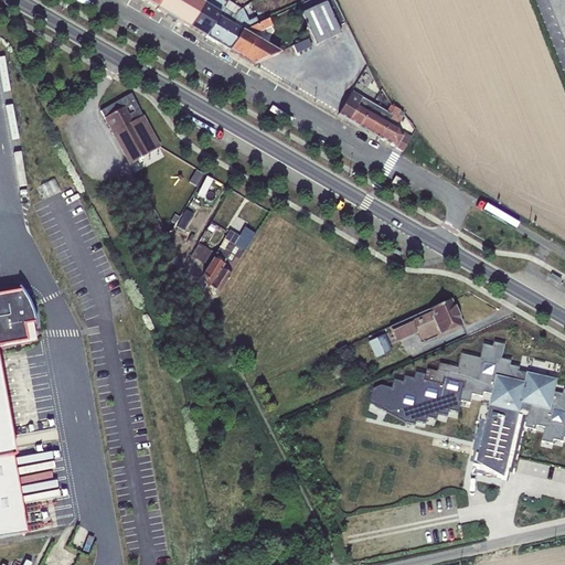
[(198,0),(160,0),(156,9),(189,28),(205,0),(199,0),(198,0)]
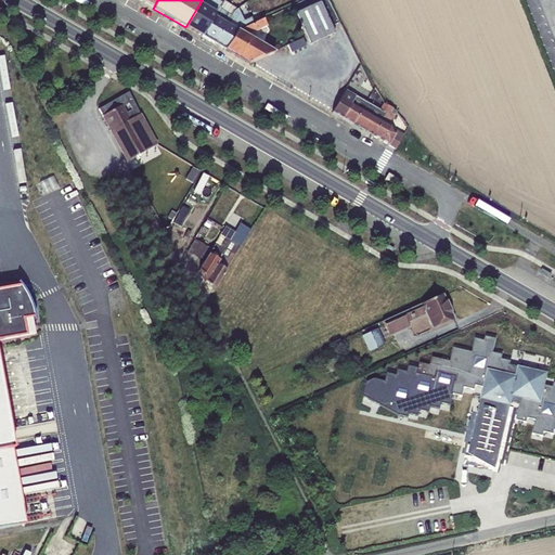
[(202,0),(185,27),(201,36),(221,3),(217,0),(214,0),(214,1),(211,0),(202,0)]
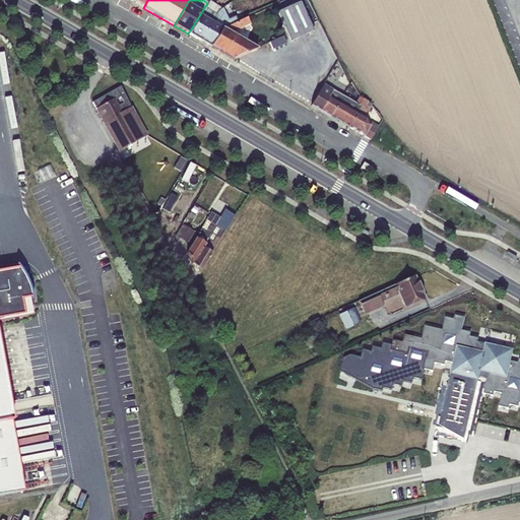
[(207,3),(188,34),(199,41),(218,11),(222,9),(209,1),(207,3)]
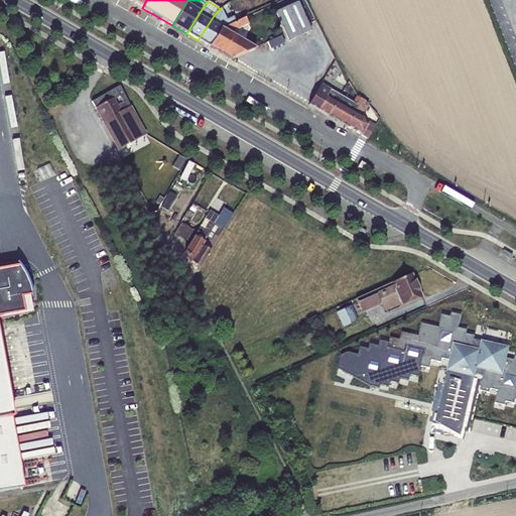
[(275,15),(269,17),(273,25),(279,22),(288,41),(310,31),(297,1),(274,12),(275,15)]
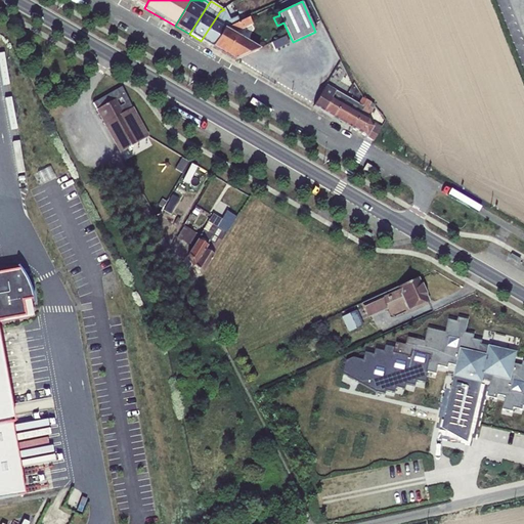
[(220,11),(201,41),(212,47),(223,30),(239,23),(236,16),(229,20),(224,9),(220,11)]
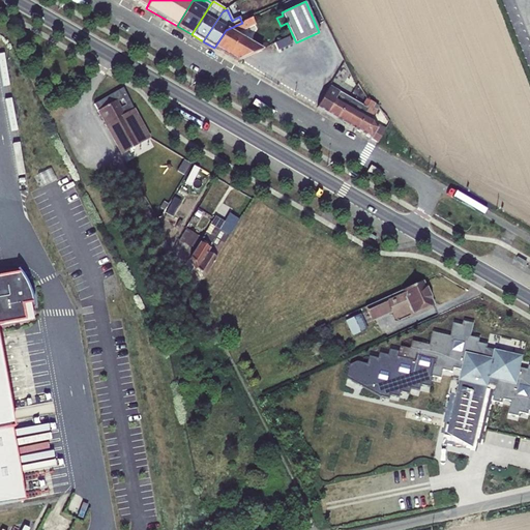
[(226,30),(214,48),(237,61),(261,50),(234,34),(255,25),(252,19),(242,23),(226,30)]
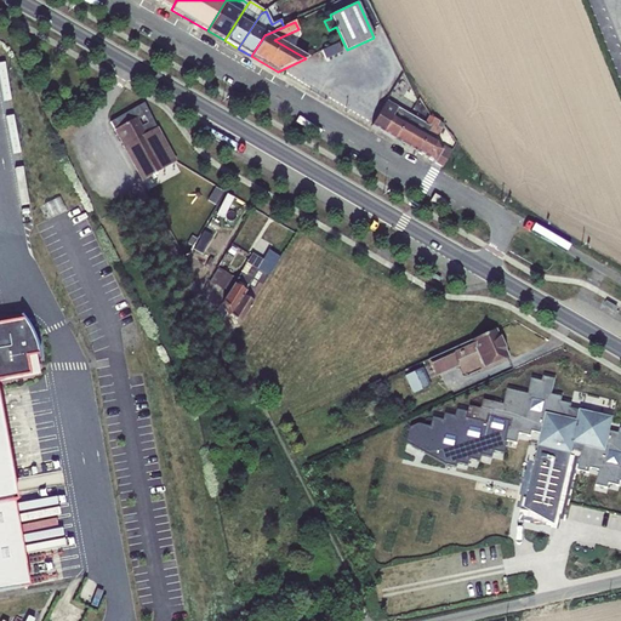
[(339,44),(322,52),(324,60),(341,52),(339,44)]
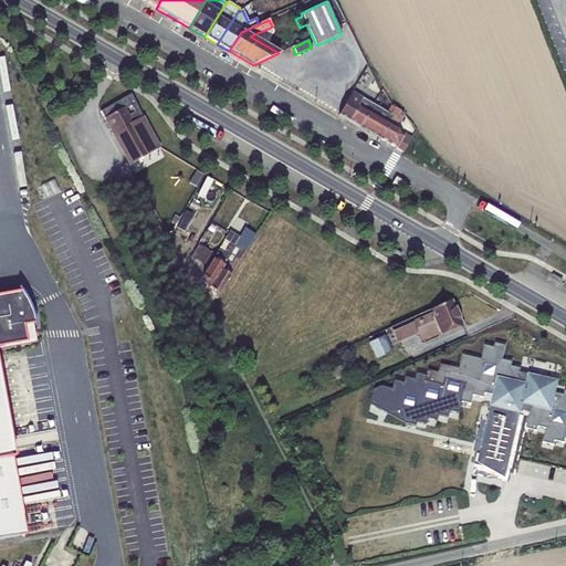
[(358,127),(373,105),(352,92),(338,115),(358,127)]
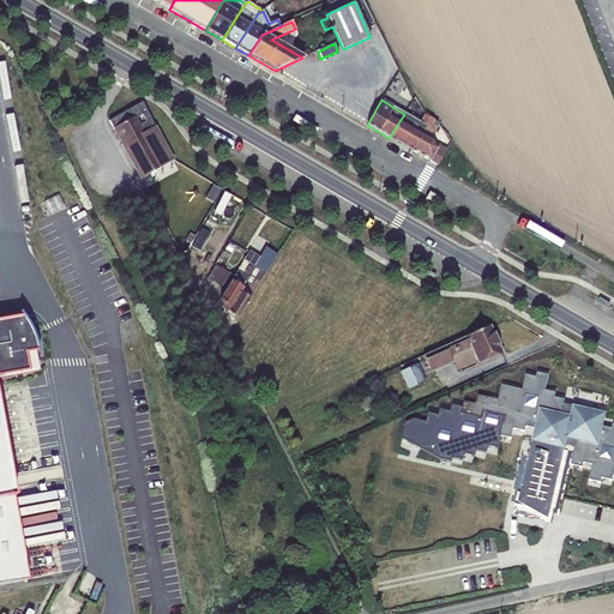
[(139,125),(150,119),(142,102),(130,109),(139,125)]
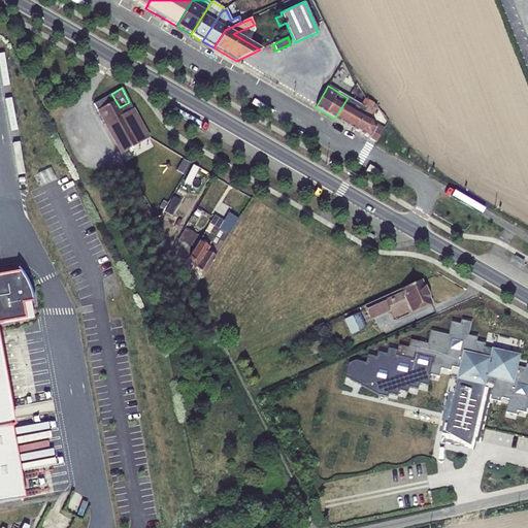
[(120,107),(111,94),(94,103),(93,104),(121,153),(149,137),(133,109),(129,102),(120,107)]
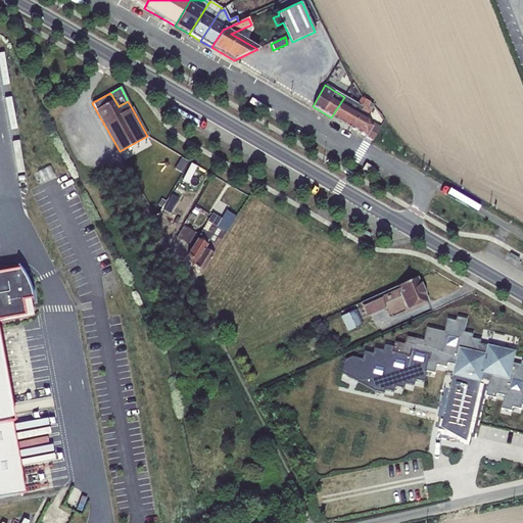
[(344,97),(331,117),(349,128),(361,106),(355,103),(344,97)]
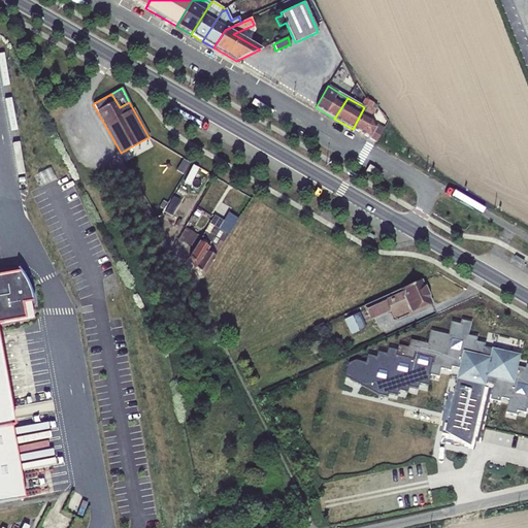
[(364,107),(353,129),(375,142),(384,128),(376,124),(374,127),(371,121),(369,119),(374,109),(371,107),(373,103),(364,99),(359,104),(364,107)]
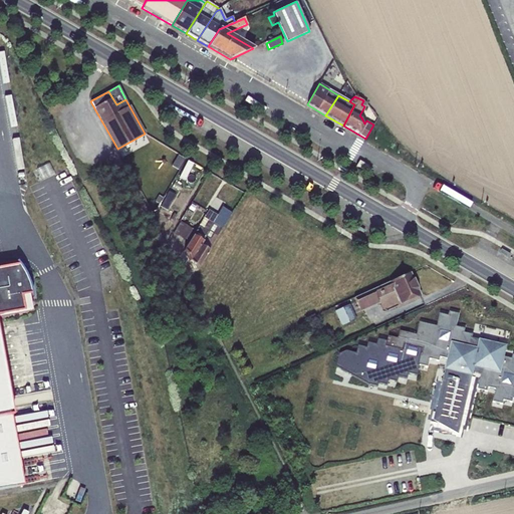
[(185,160),(178,155),(171,166),(178,170),(185,160)]
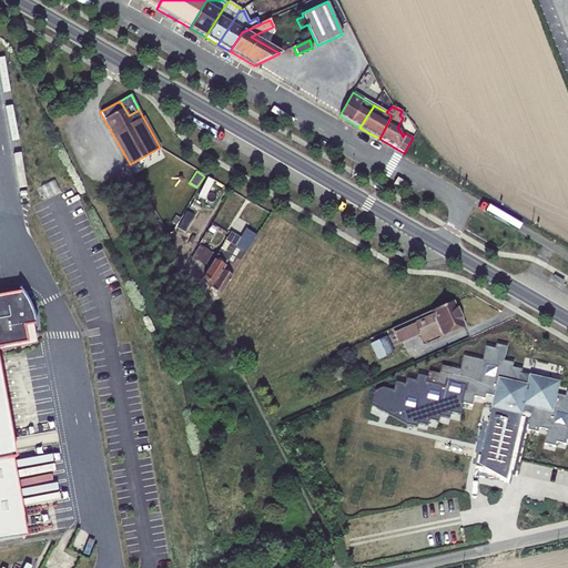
[(186,212),(176,229),(184,233),(193,215),(186,212)]
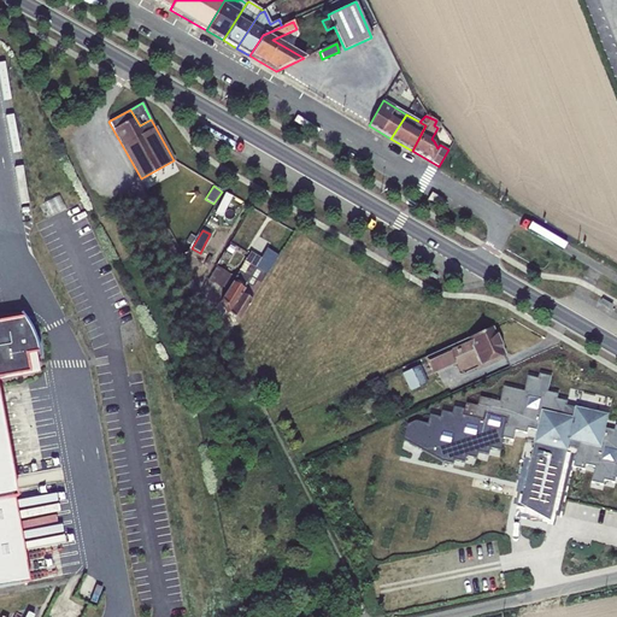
[(248,277),(228,313),(235,325),(277,257),(266,248),(260,258),(248,277)]
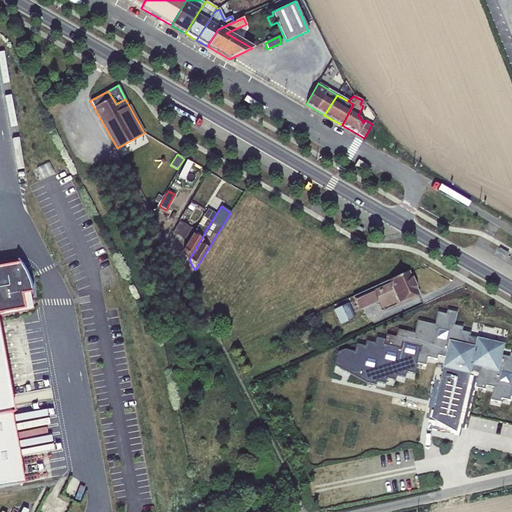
[(195,230),(188,241),(183,249),(189,260),(206,230),(216,214),(207,209),(195,230)]
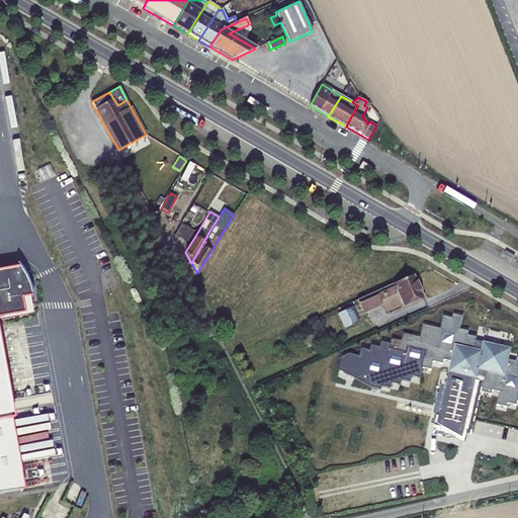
[(186,241),(192,230),(182,224),(175,235),(186,242),(186,241)]
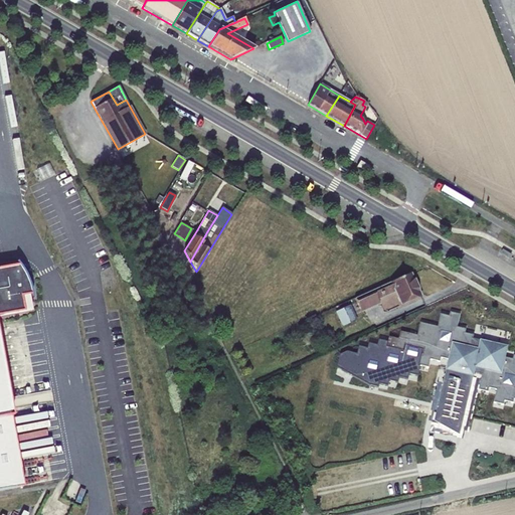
[(191,228),(185,239),(189,242),(196,231),(191,228)]
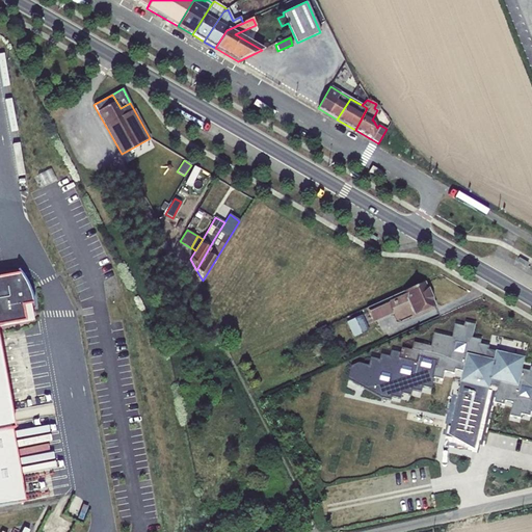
[(0,506),(30,501),(0,344),(0,327),(36,321),(33,303),(35,302),(34,299),(34,296),(33,294),(31,289),(30,286),(28,283),(26,278),(24,275),(21,271),(0,275),(0,506)]
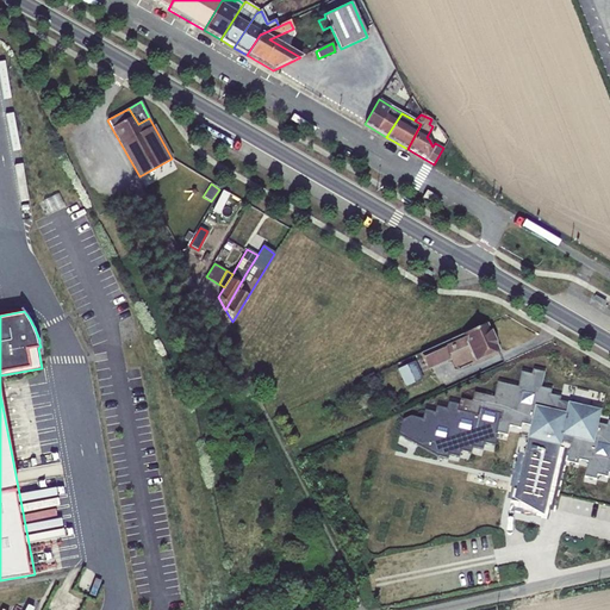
[(486,323),(419,353),(428,371),(449,361),(448,356),(467,348),(473,362),(498,350),(486,323)]
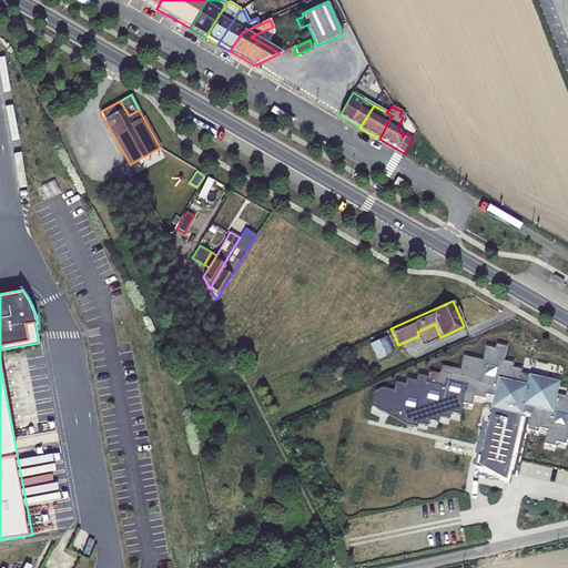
[(394,353),(386,336),(369,344),(377,361),(394,353)]
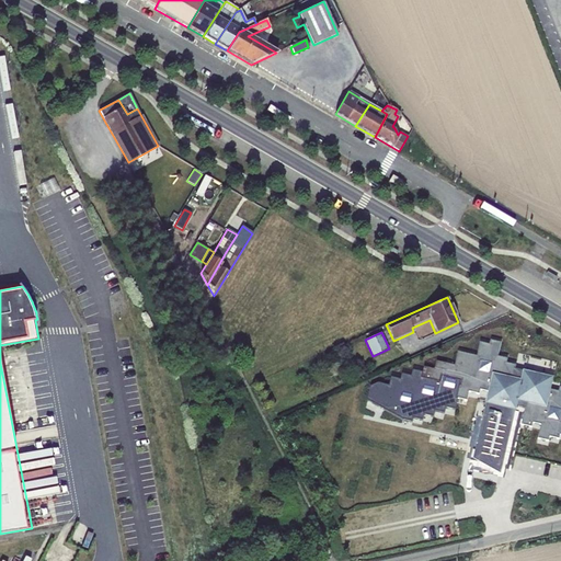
[(513,410),(515,411),(516,407),(521,407),(525,409),(521,425),(531,427),(533,423),(541,425),(538,439),(548,442),(549,437),(559,439),(560,435),(560,388),(559,388),(558,392),(550,390),(552,378),(523,371),(522,376),(514,374),(516,365),(506,364),(507,359),(497,357),(501,343),(490,341),(489,345),(480,343),(477,356),(458,352),(455,366),(436,362),(434,369),(424,367),(422,373),(412,370),(411,377),(401,375),(400,380),(390,378),(389,386),(378,384),(370,387),(367,401),(402,421),(412,423),(413,419),(422,421),(424,415),(433,418),(435,412),(444,414),(446,408),(455,410),(458,399),(467,401),(469,392),(479,395),(480,390),(489,392),(482,416),(487,418),(477,461),(500,467),(513,410)]
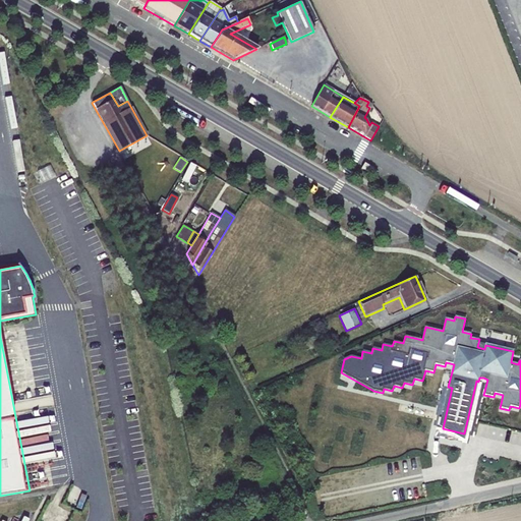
[(314,327),(306,331),(311,343),(320,340),(314,327)]
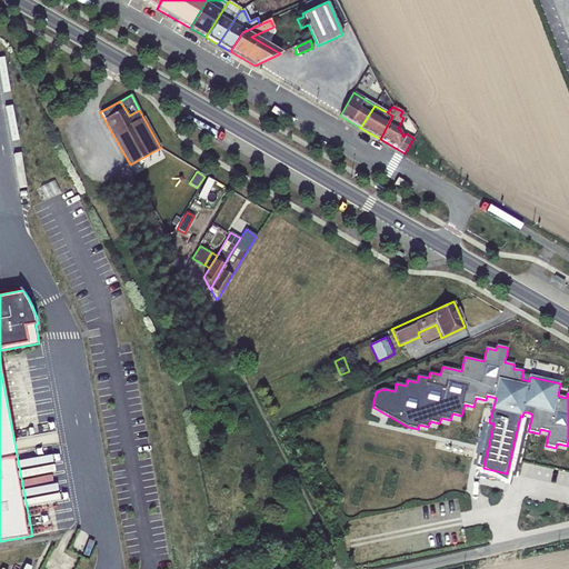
[(493,423),(489,422),(479,466),(508,481),(522,417),(520,416),(507,473),(483,468),(493,423)]
